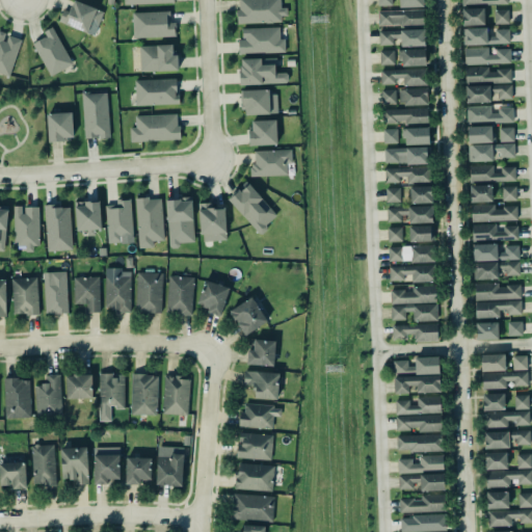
[(86,31),(90,22),(97,25),(103,11),(96,8),(97,7),(76,0),(73,0),(69,10),(63,8),(58,20),(86,31)]
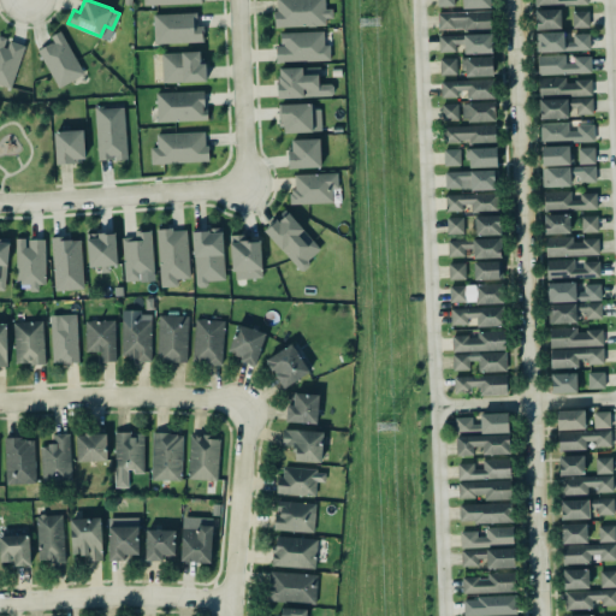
[(273,27),(325,24),(325,17),(331,17),(331,7),(324,9),(324,0),(276,0),(277,10),(272,11),(273,27)]
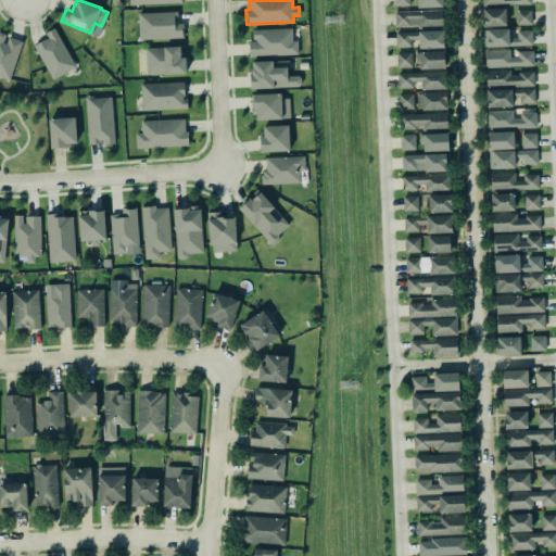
[(483,27),(507,26),(506,9),(483,10),(483,27)]
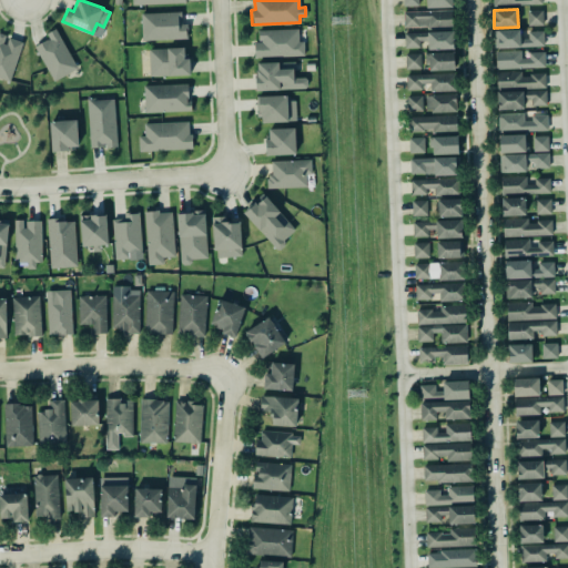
[(181,22),(181,10),(140,12),(141,40),(186,37),(186,22),(181,22)]
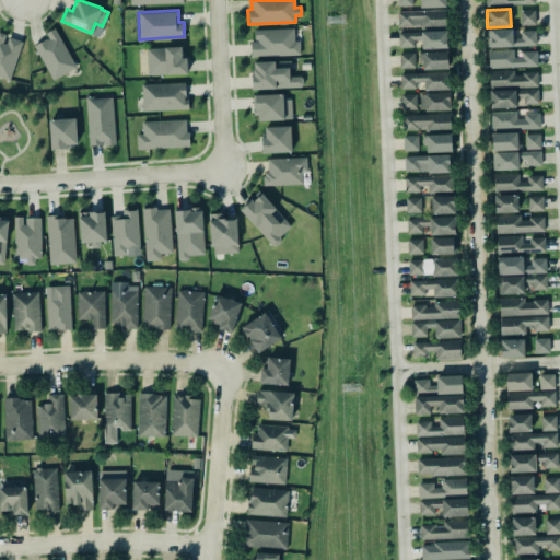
[(536,25),(535,10),(520,11),(521,25),(536,25)]
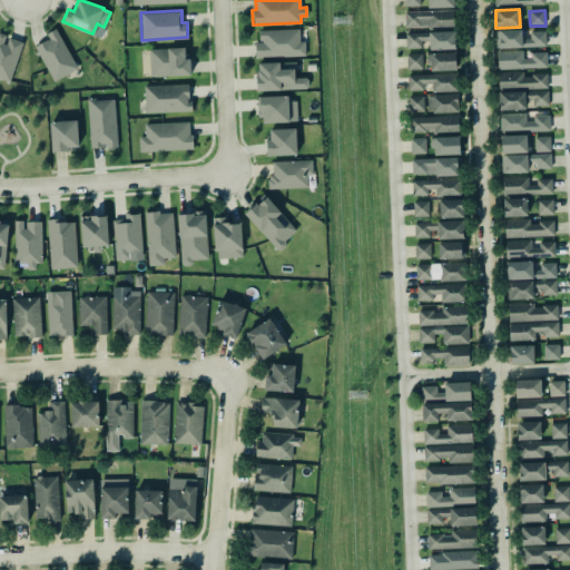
[(405,28),(454,28),(454,11),(406,11),(405,28)]
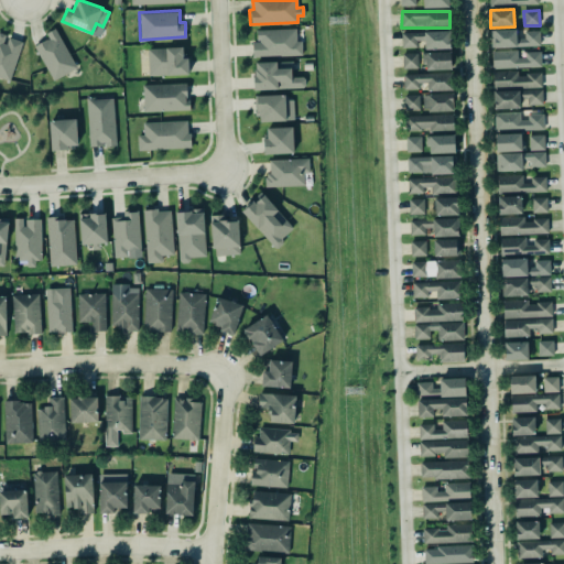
[(295,26),(295,40),(301,40),(302,54),(252,56),(251,41),(259,41),(259,39),(256,39),(256,29),(295,26)]
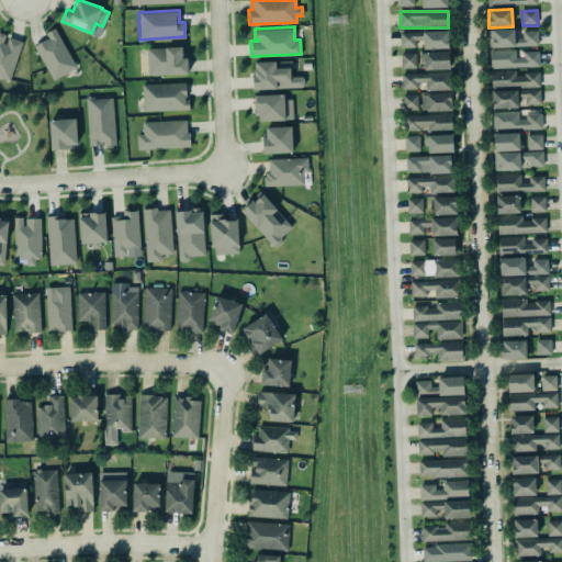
[(33,45),(53,79),(76,66),(55,27),(46,31),(49,37),(47,38),(46,37),(40,41),(33,45)]
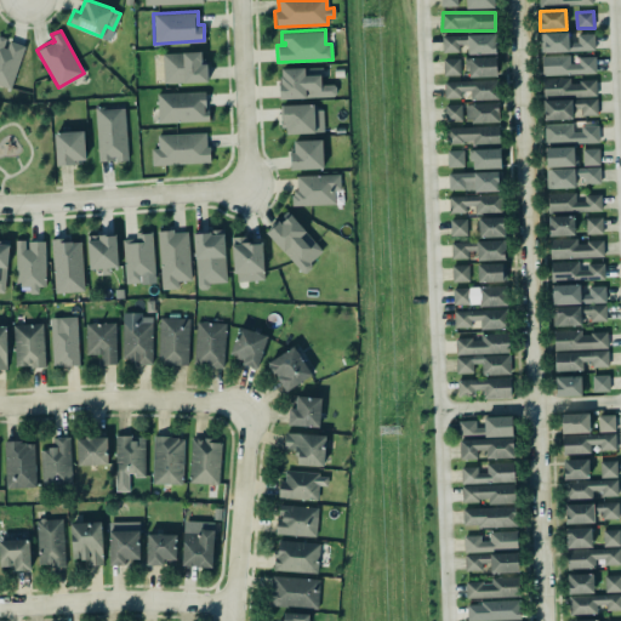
[(594,52),(594,34),(541,33),(541,51),(594,52)]
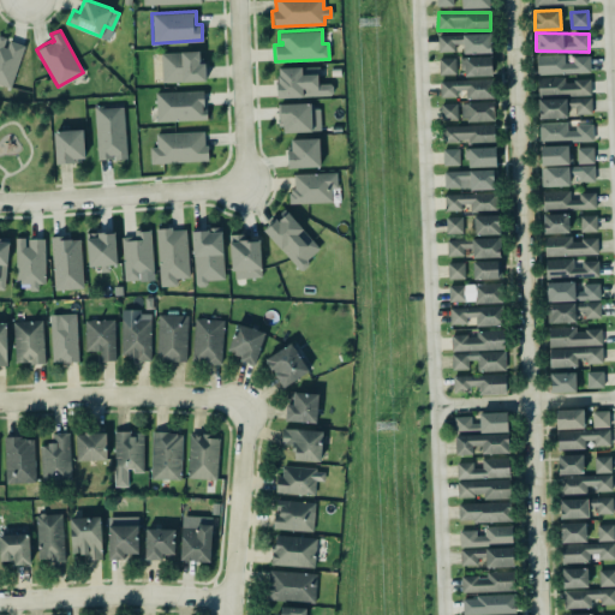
[(440,53),(491,53),(491,34),(439,35),(440,53)]
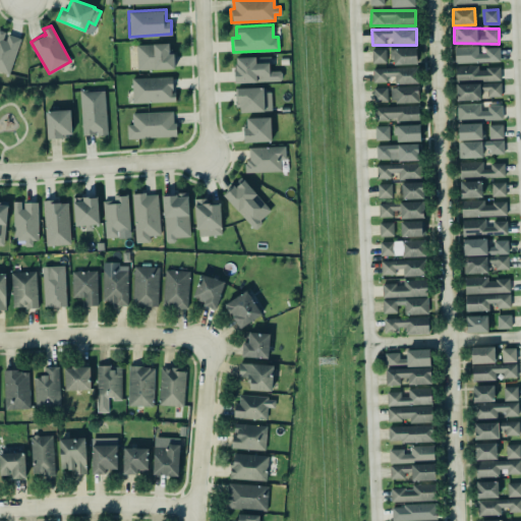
[(0,30),(5,32),(2,39),(5,40),(7,34),(20,38),(8,73),(0,70),(0,30)]
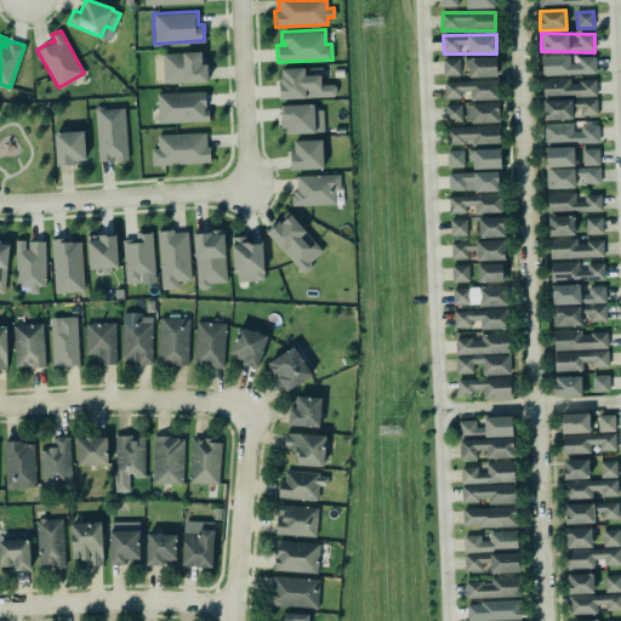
[(200,62),(206,62),(206,80),(163,83),(161,52),(181,52),(181,50),(199,50),(200,62)]
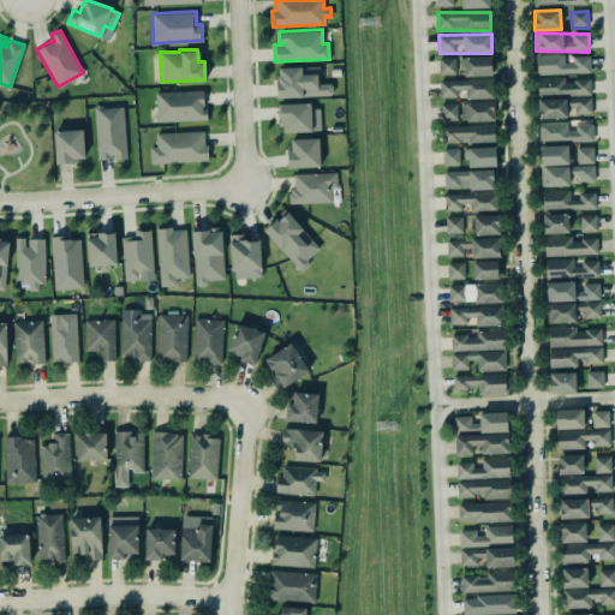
[(590,73),(590,55),(537,57),(537,75),(590,73)]
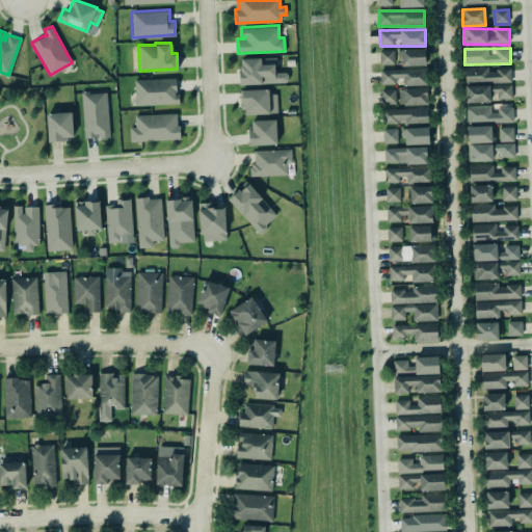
[(425,49),(379,51),(380,65),(402,64),(402,67),(426,65),(425,49)]
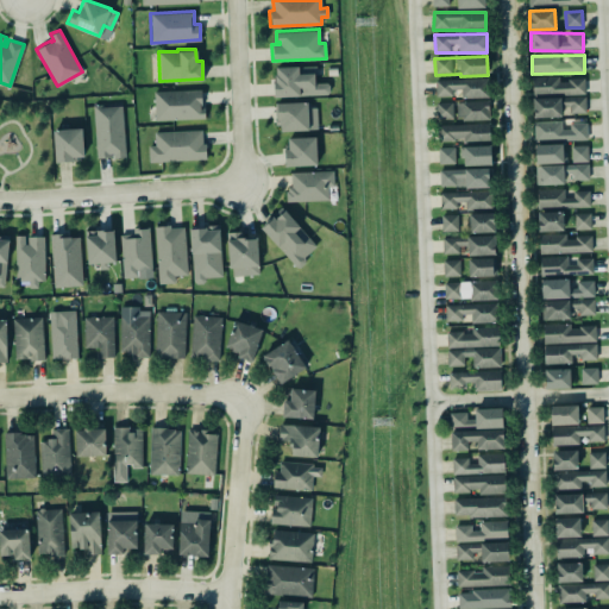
[(277,69),(299,67),(300,75),(316,74),(318,86),(327,85),(328,96),(276,99),(275,82),(278,81),(277,69)]
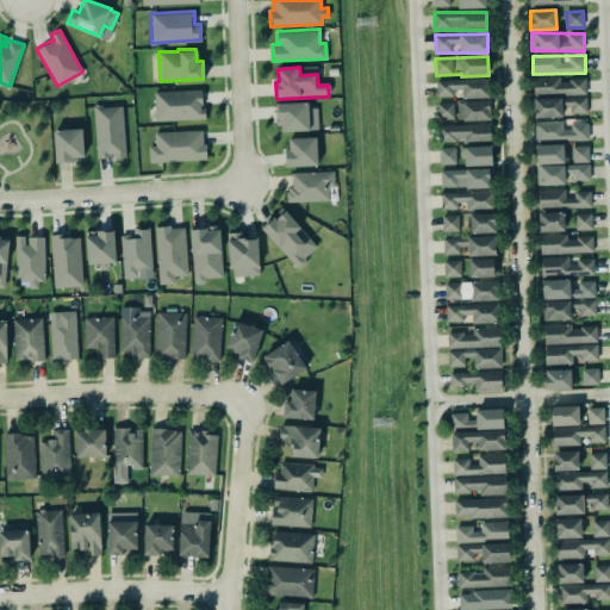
[(533,76),(559,75),(559,81),(568,81),(568,79),(584,78),(585,93),(534,95),(533,76)]
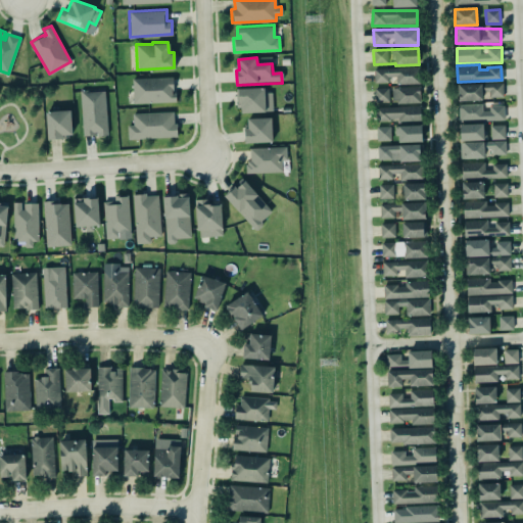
[(374,68),(418,66),(419,83),(395,84),(395,76),(387,77),(388,82),(374,82),(374,68)]
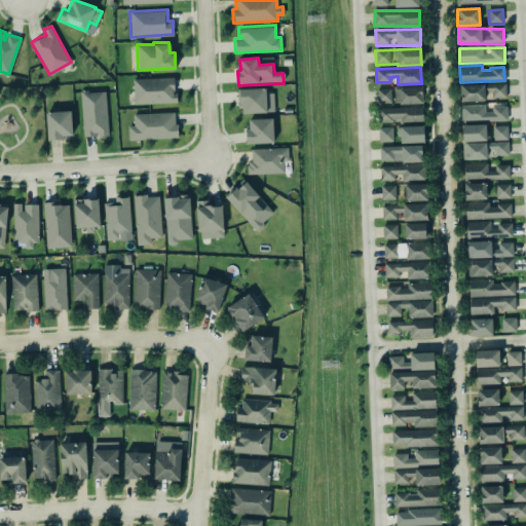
[(177,104),(176,78),(134,79),(135,105),(177,104)]
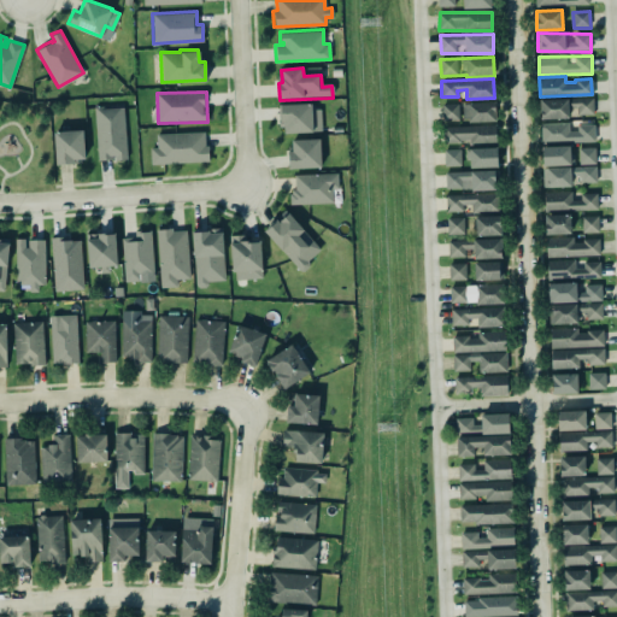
[(539,98),(539,110),(541,110),(540,118),(568,116),(568,107),(576,107),(576,115),(593,113),(592,97),(568,98),(539,98)]
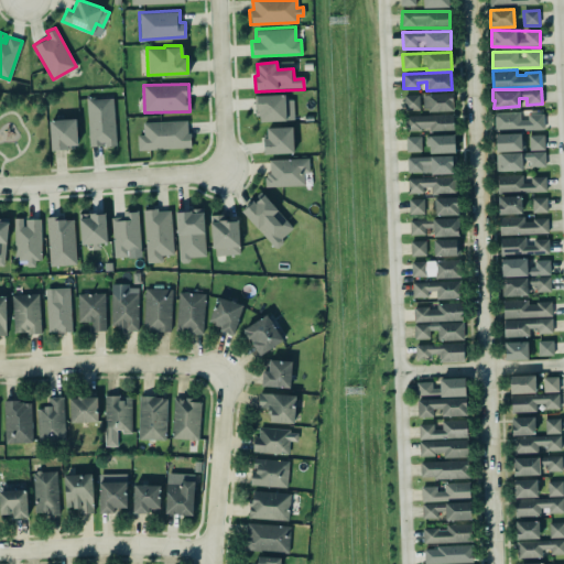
[(405,111),(454,110),(454,94),(405,95),(405,111)]
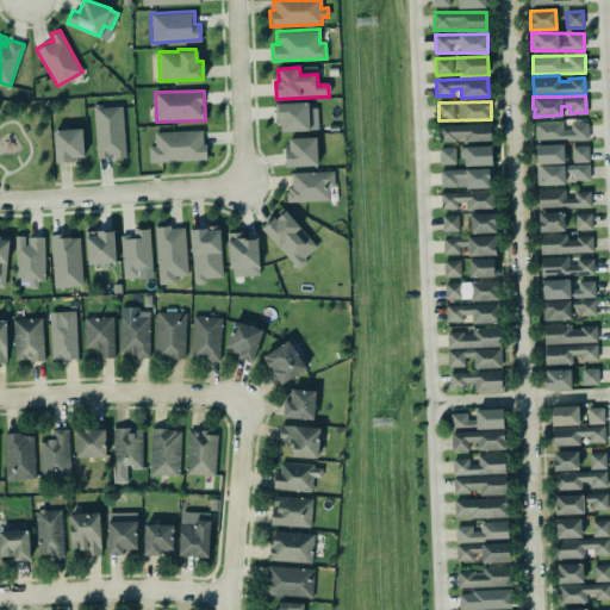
[(125,156),(113,157),(113,153),(111,153),(111,156),(97,157),(93,105),(101,104),(101,106),(122,105),(125,156)]
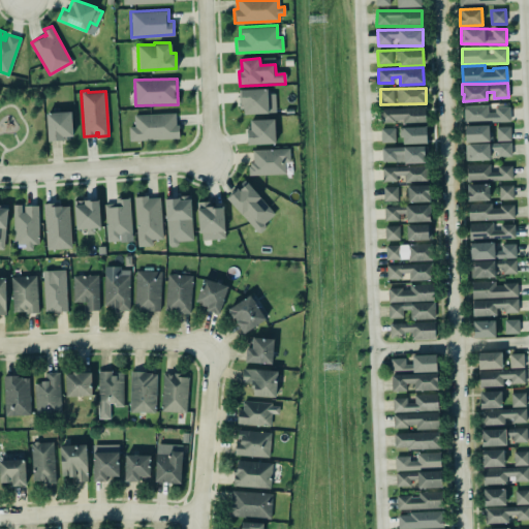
[(276,114),(275,90),(242,90),(243,114),(276,114)]
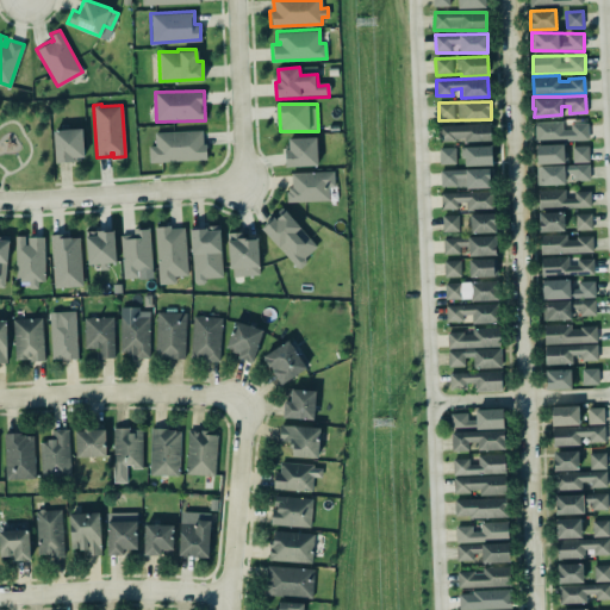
[(586,123),(587,138),(535,141),(534,122),(561,120),(561,129),(571,129),(570,123),(586,123)]
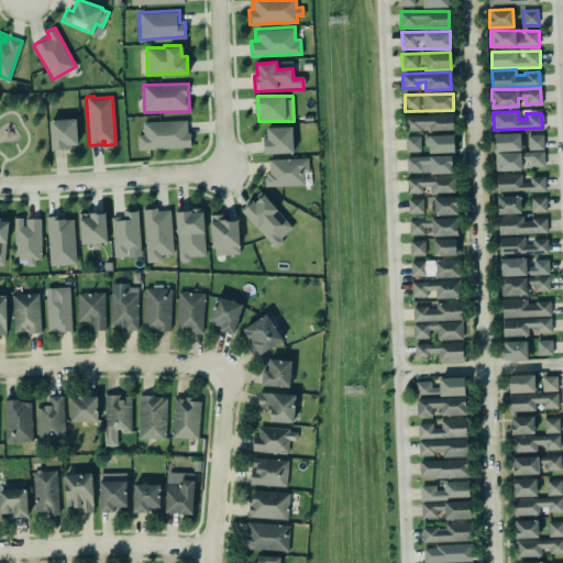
[(406,132),(453,130),(453,114),(405,117),(406,132)]
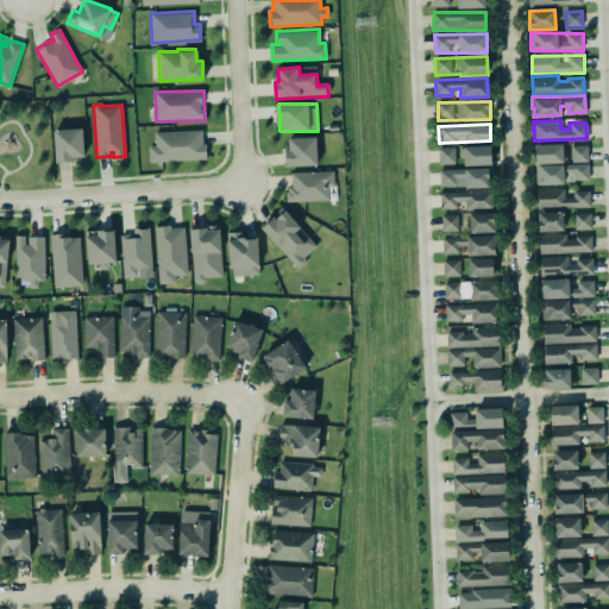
[(54,132),(81,130),(85,158),(77,159),(77,162),(57,164),(54,132)]
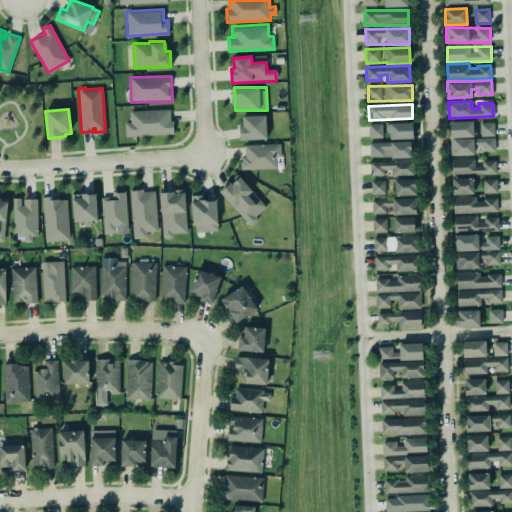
[(173,135),(172,110),(130,111),(131,123),(125,123),(125,136),(173,135)]
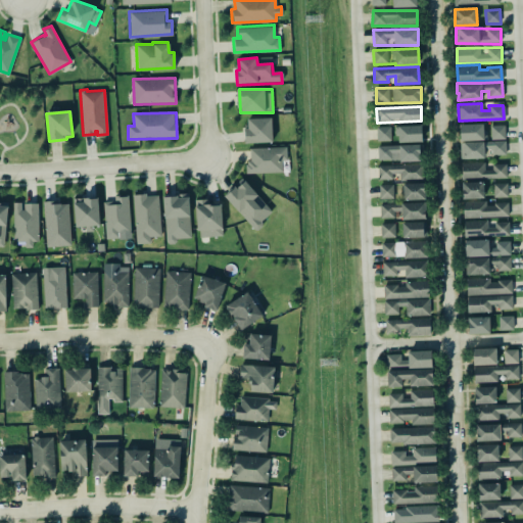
[(272,117),(246,119),(246,144),(273,143),(272,117)]
